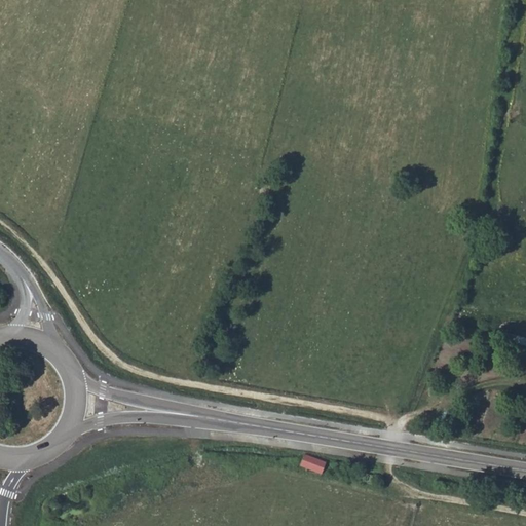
[(505,330),(509,321),(501,317),(497,327),(505,330)]
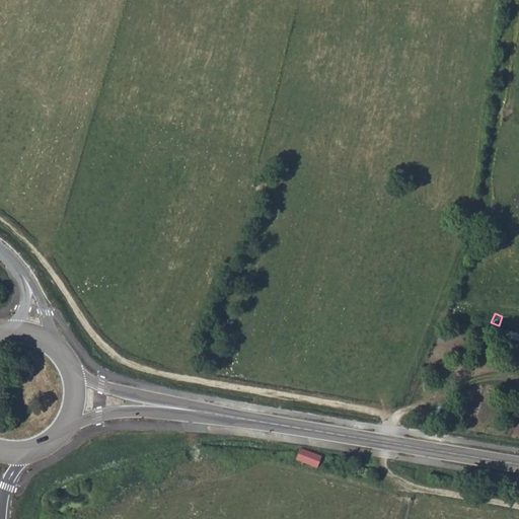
[(501,326),(499,336),(509,338),(511,329),(501,326)]
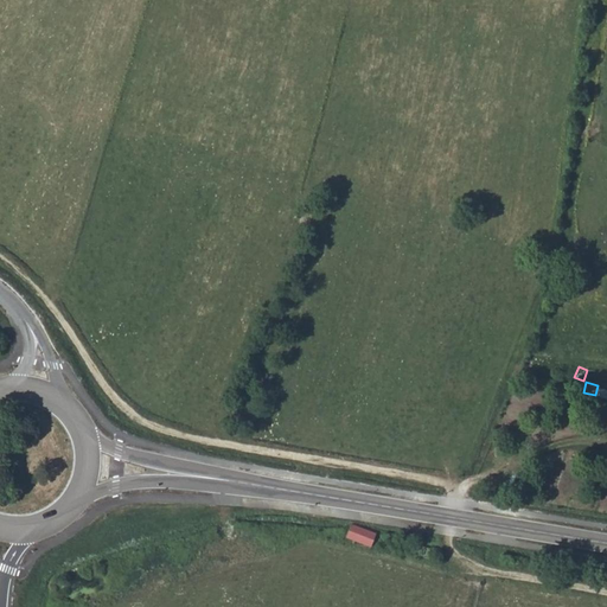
[(606,398),(606,384),(599,383),(596,396),(606,398)]
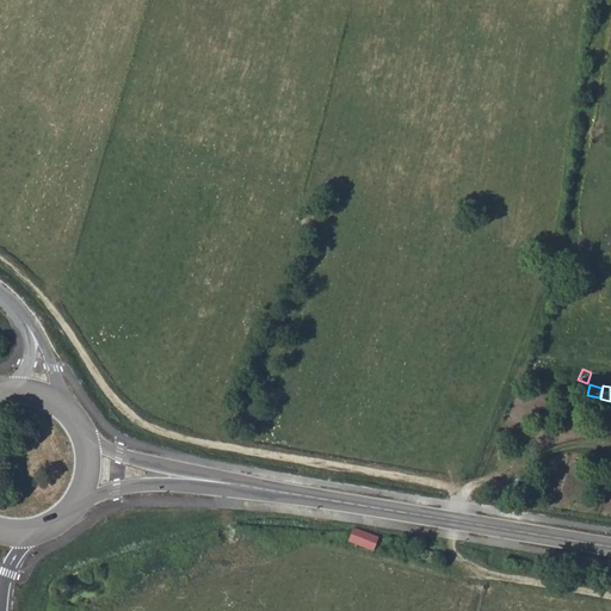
[(378,536),(355,528),(349,542),(374,550),(378,536)]
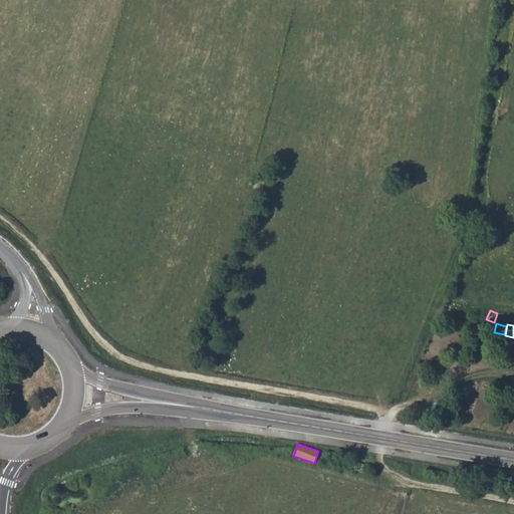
[(365,466),(357,464),(354,471),(363,473),(365,466)]
